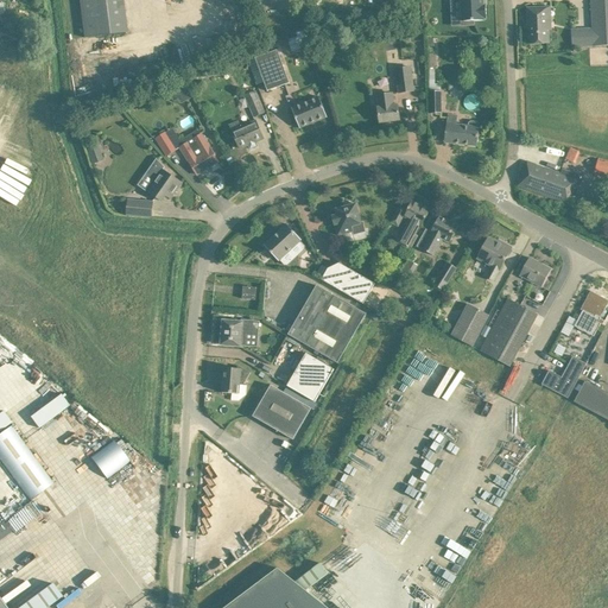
[(81,0),(84,37),(128,32),(125,0),(81,0)]
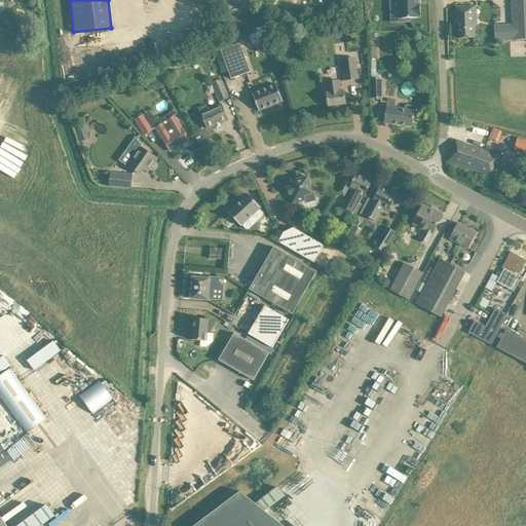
[(418,0),(396,0),(399,0),(401,22),(411,22),(410,17),(419,16),(419,15),(421,15),(420,3),(418,4),(418,0)]
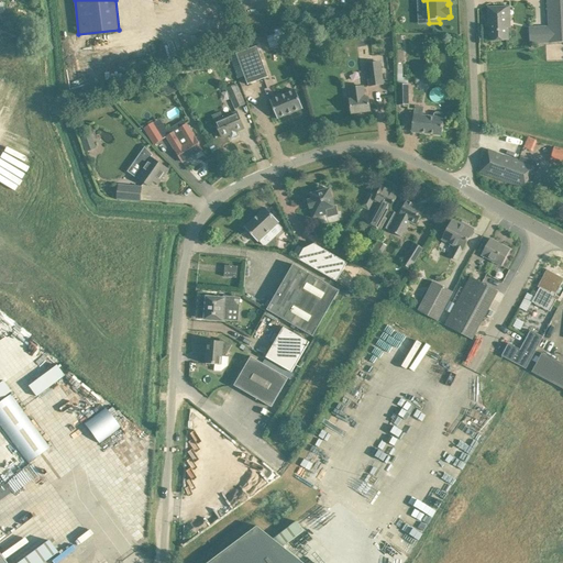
[(562,0),(547,0),(549,26),(529,28),(530,44),(562,42),(562,0)]
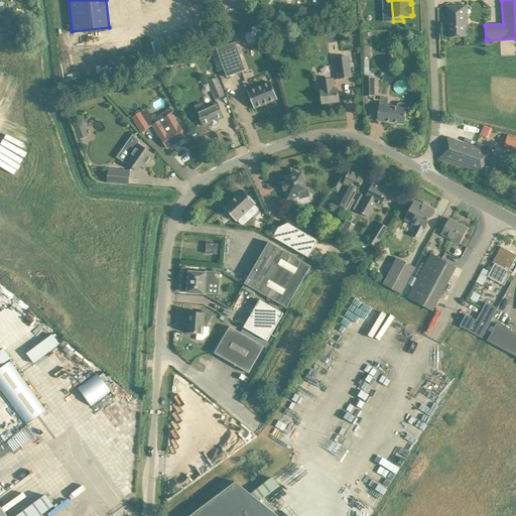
[(467,6),(447,7),(447,22),(449,22),(449,37),(466,37),(466,26),(468,26),(468,15),(464,15),(463,7),(467,7),(467,6)]
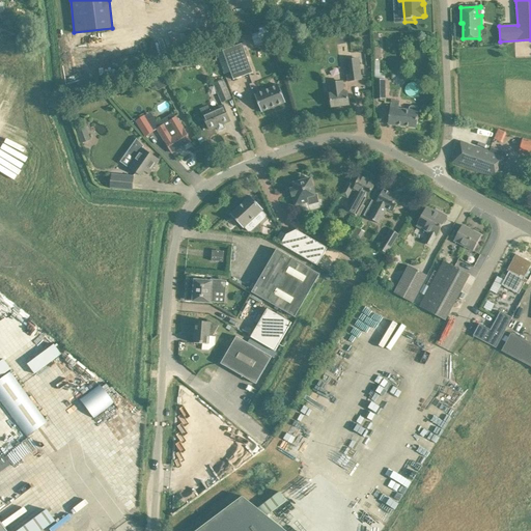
[(268,25),(258,28),(259,33),(263,43),(273,39),(268,25)]
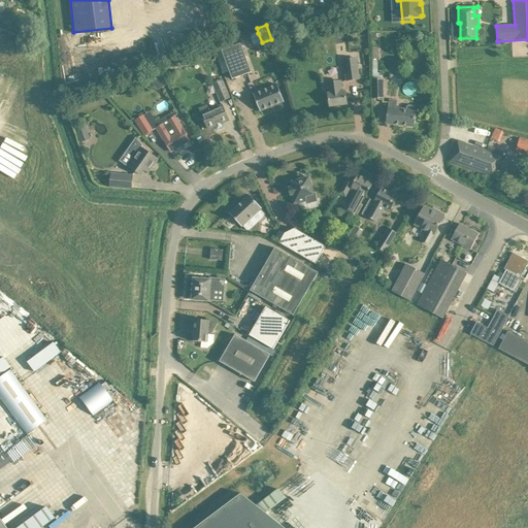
[(238,43),(222,50),(223,53),(227,64),(229,71),(232,79),(252,72),(241,42),(238,43)]
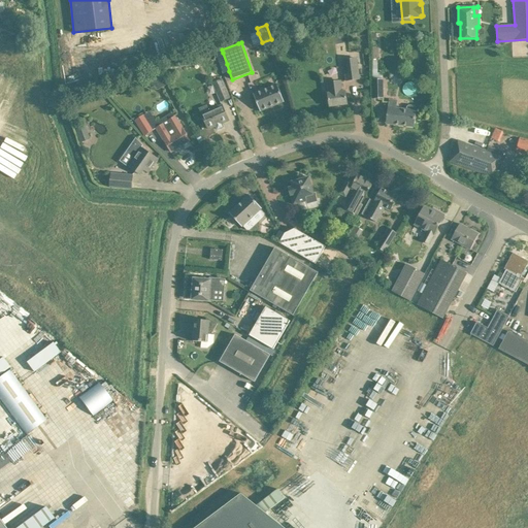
[(0,167),(11,170),(35,58),(0,51),(0,167)]
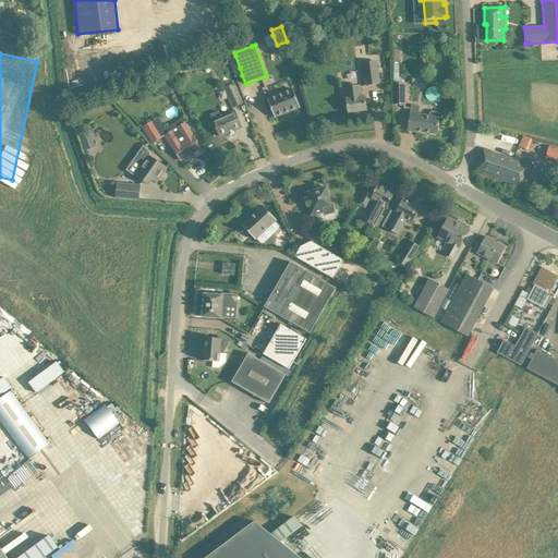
[(362,62),(365,86),(380,84),(377,61),(362,62)]
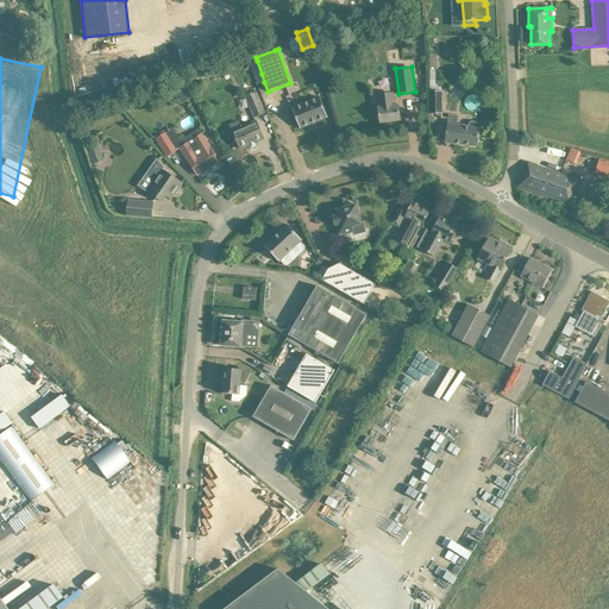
[(428,93),(431,93),(431,113),(441,113),(441,85),(435,85),(435,69),(434,69),(434,68),(429,69),(429,70),(428,70),(428,93)]
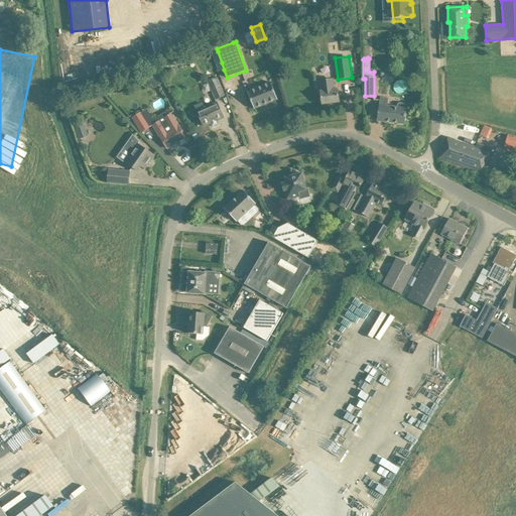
[(147,75),(143,77),(147,85),(151,83),(153,87),(159,84),(153,72),(147,75)]
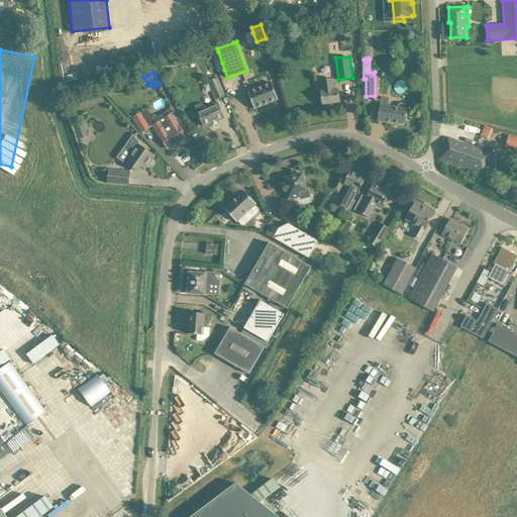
[(218,78),(208,82),(216,100),(226,96),(218,78)]
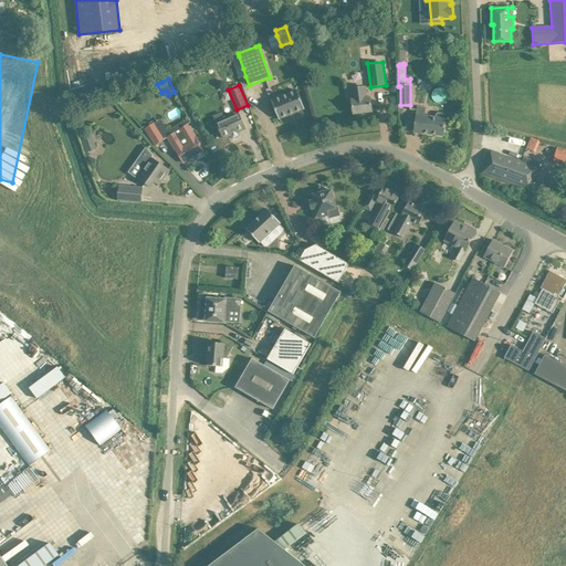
[(371,112),(370,101),(370,97),(367,98),(366,86),(352,88),(353,100),(352,101),(354,114),(371,112)]
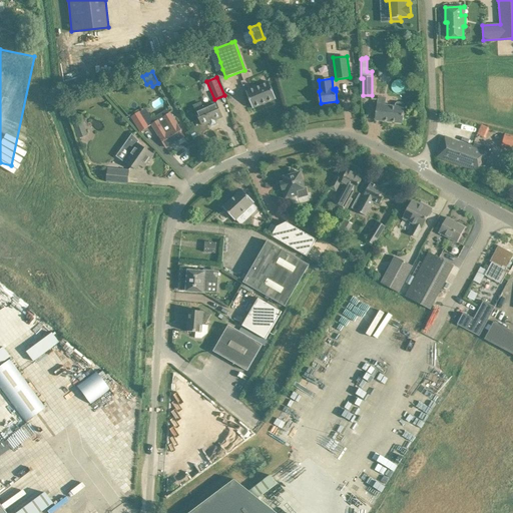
[(246,90),(252,108),(277,98),(270,81),(246,90)]
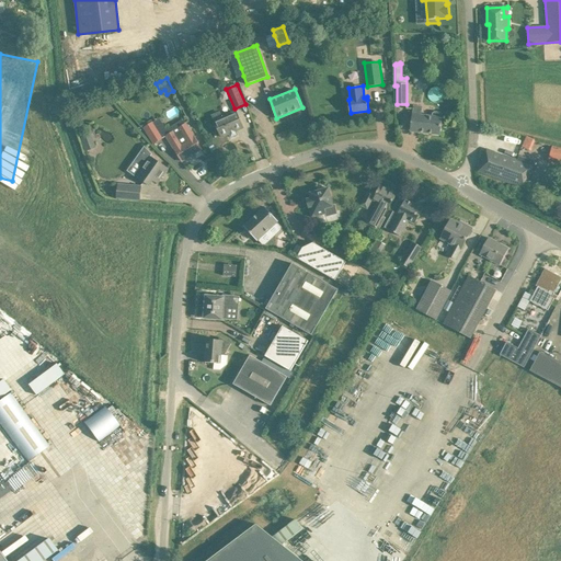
[(413,105),(411,121),(410,132),(441,135),(442,124),(443,117),(443,115),(441,113),(435,112),(433,114),(432,116),(421,115),(422,106),(413,105)]
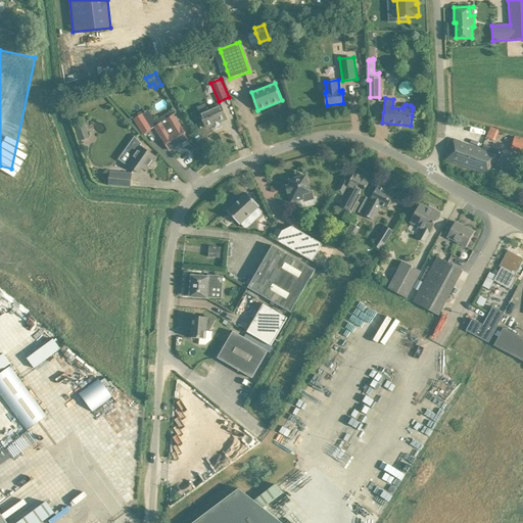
[(204,105),(198,108),(202,119),(206,128),(214,125),(216,128),(221,126),(219,123),(226,120),(223,110),(221,107),(207,112),(206,109),(204,105)]
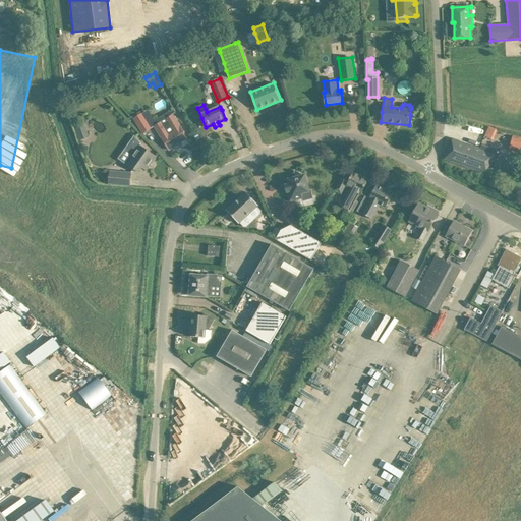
[(152,127),(142,113),(133,118),(143,133),(152,127)]
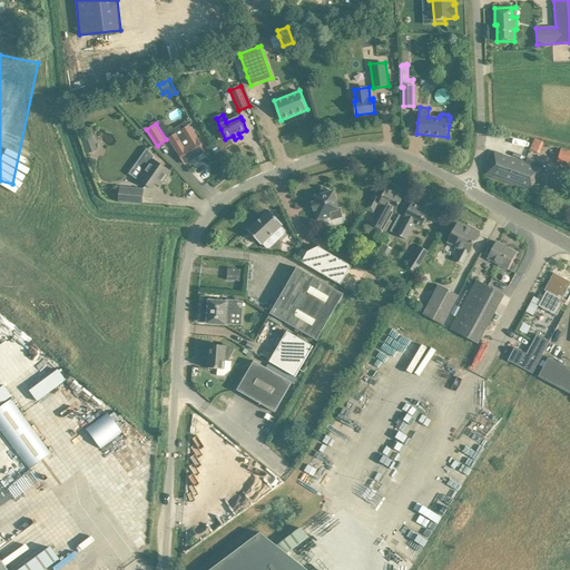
[(204,151),(198,143),(188,126),(168,138),(179,155),(185,164),(204,151)]
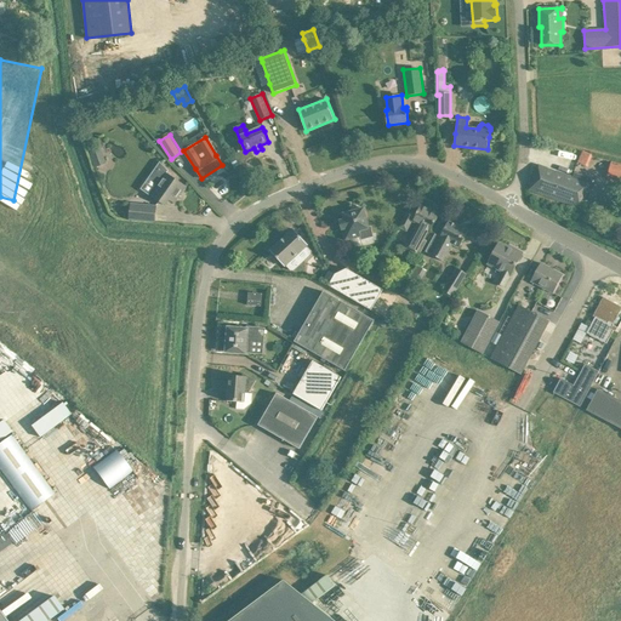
[(103,148),(92,151),(96,166),(107,164),(103,148)]
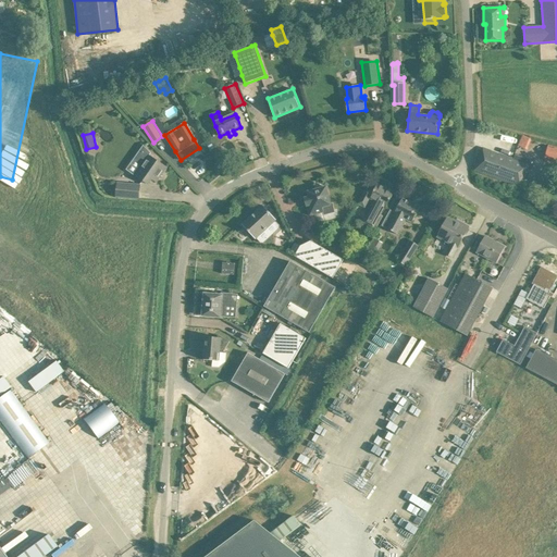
[(528,149),(532,137),(524,135),(520,146),(528,149)]
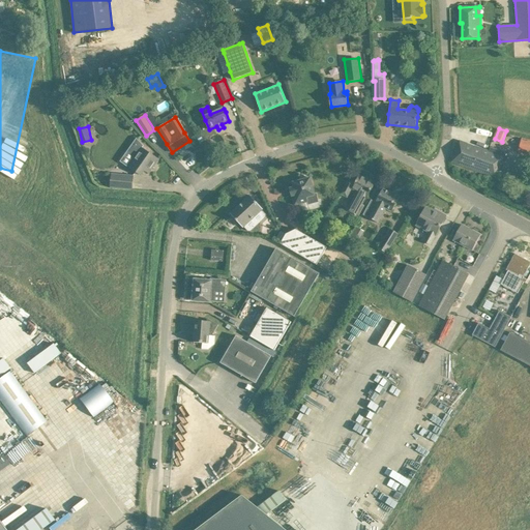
[(136,139),(126,152),(135,157),(129,167),(133,169),(141,175),(145,170),(149,173),(158,159),(149,153),(142,148),(143,146),(136,139)]
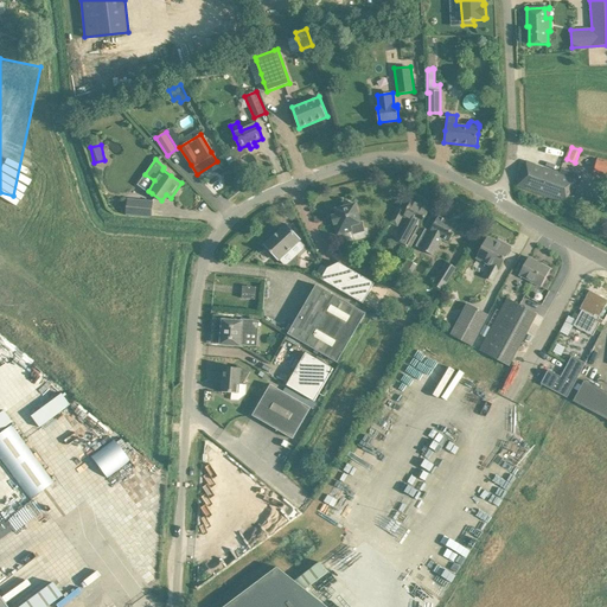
[(606,161),(598,159),(594,174),(606,177),(606,161)]
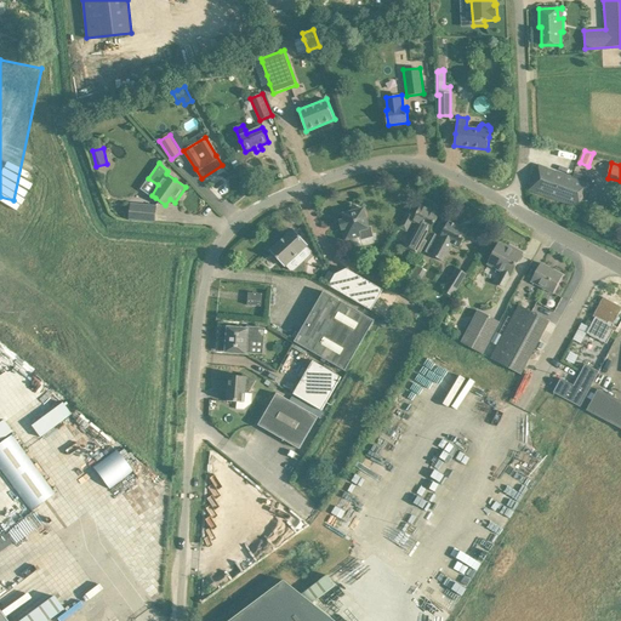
[(573,178),(550,170),(539,166),(530,189),(580,206),(591,177),(574,171),(573,178)]
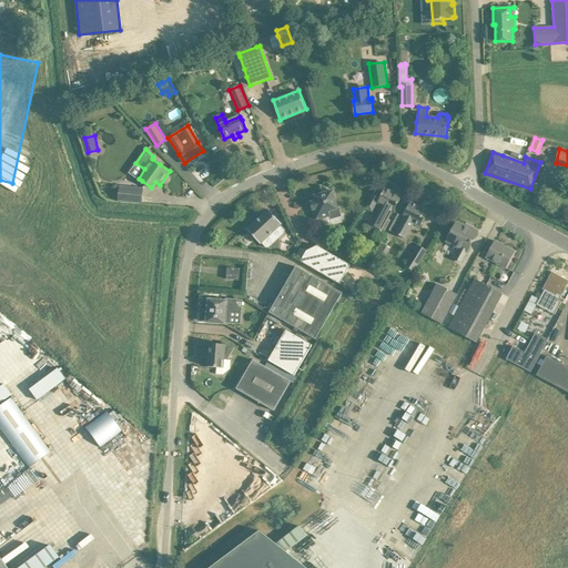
[(142,189),(120,186),(118,201),(141,203),(142,189)]
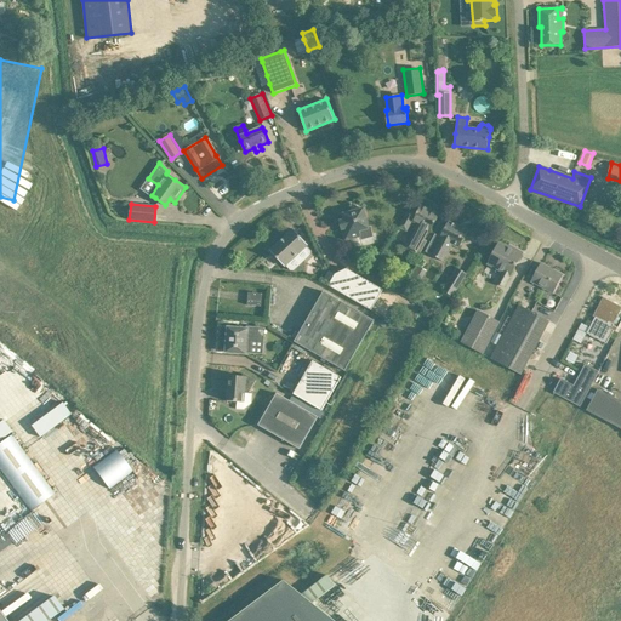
[(345,240),(359,237),(360,241),(374,238),(371,227),(369,227),(364,209),(362,209),(360,206),(358,205),(354,205),(352,206),(351,209),(351,212),(343,214),(345,220),(339,221),(341,231),(342,229),(345,240)]
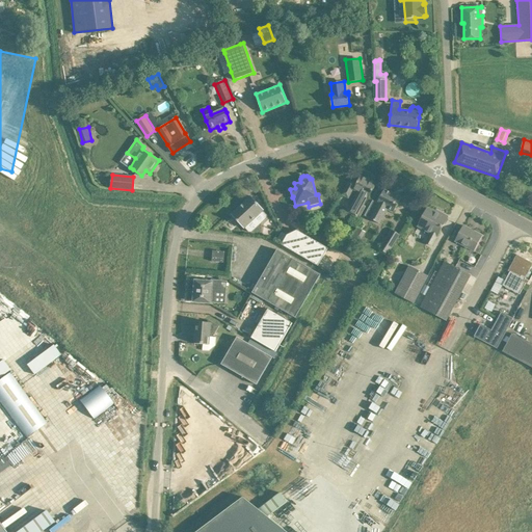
[(349,180),(341,195),(349,200),(351,197),(350,196),(353,190),(357,193),(347,213),(358,219),(366,207),(363,206),(368,197),(369,197),(376,184),(361,176),(356,183),(349,180)]
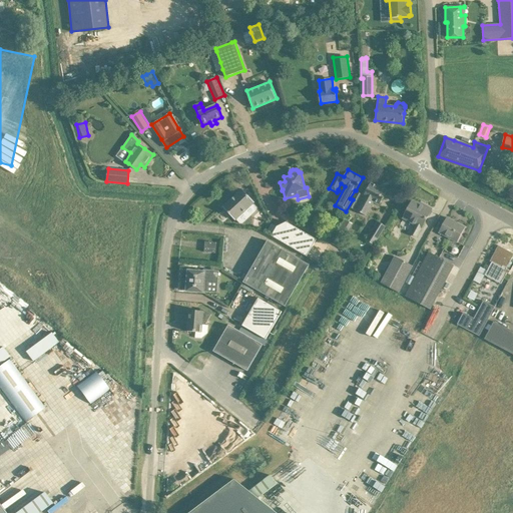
[(352,205),(362,211),(366,213),(370,207),(376,210),(387,190),(371,182),(368,188),(366,187),(362,195),(359,193),(352,205)]
